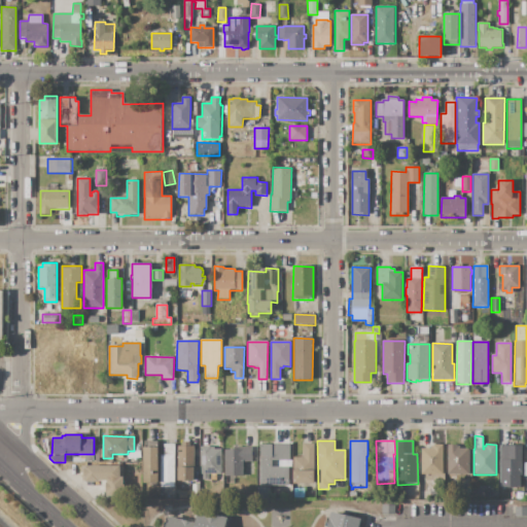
[(143,448),(144,448),(144,442),(157,442),(157,448),(159,448),(157,483),(143,483),(143,448)]
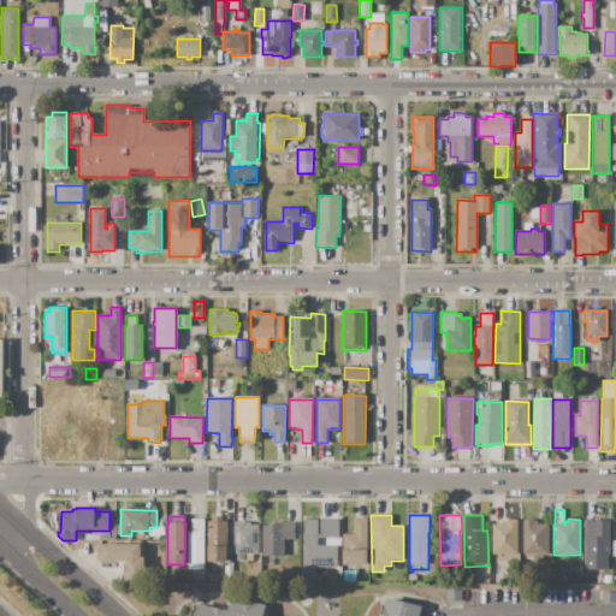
[(207,521),(213,521),(213,517),(221,517),(221,521),(227,522),(227,546),(226,546),(226,563),(207,563),(207,521)]
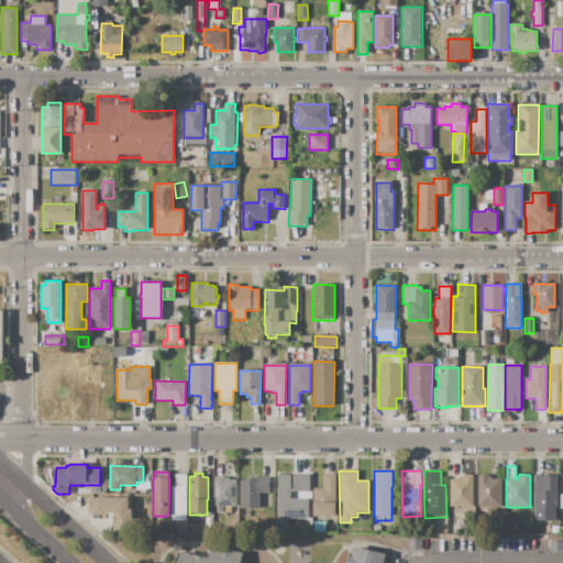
[(533,476),(543,476),(543,474),(543,473),(547,473),(547,474),(548,474),(548,476),(558,476),(556,508),(556,510),(550,510),(550,507),(533,507),(533,476)]
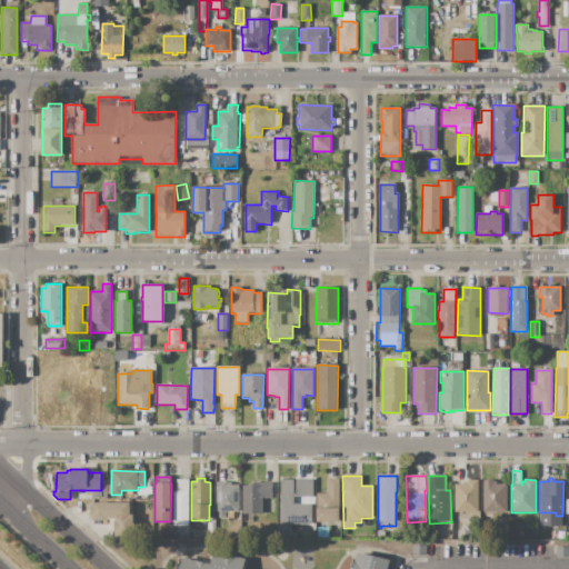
[(173,527),(175,491),(177,491),(177,479),(189,479),(189,527),(173,527)]
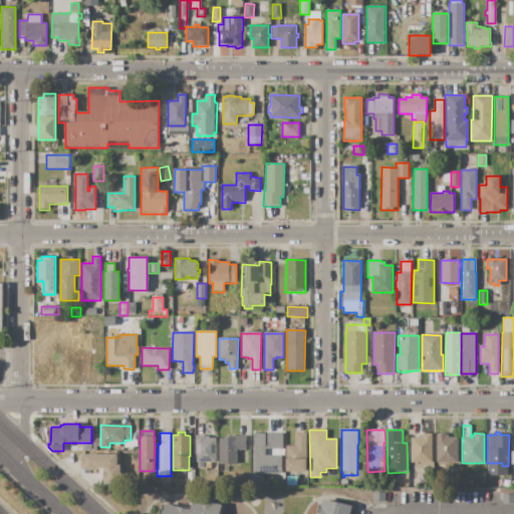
[(286,446),(293,446),(296,445),(296,433),(307,433),(307,463),(306,463),(306,472),(286,472),(286,446)]
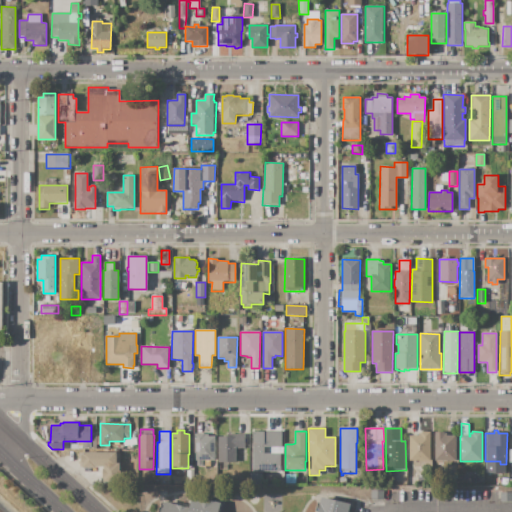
[(252,471),(252,432),(282,432),(282,447),(264,447),(264,453),(280,453),(280,471),(252,471)]
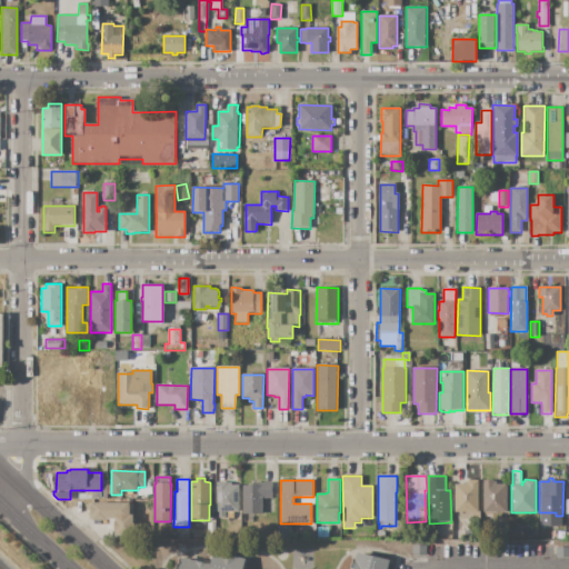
[(455,485),(465,485),(465,481),(468,481),(468,480),(479,480),(479,512),(453,512),(455,485)]
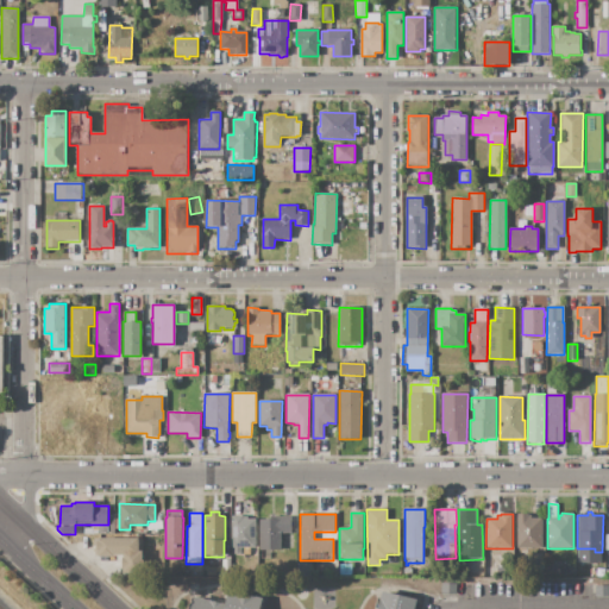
[(516,515),(532,515),(532,519),(544,519),(544,551),(518,550),(518,529),(516,529),(516,515)]
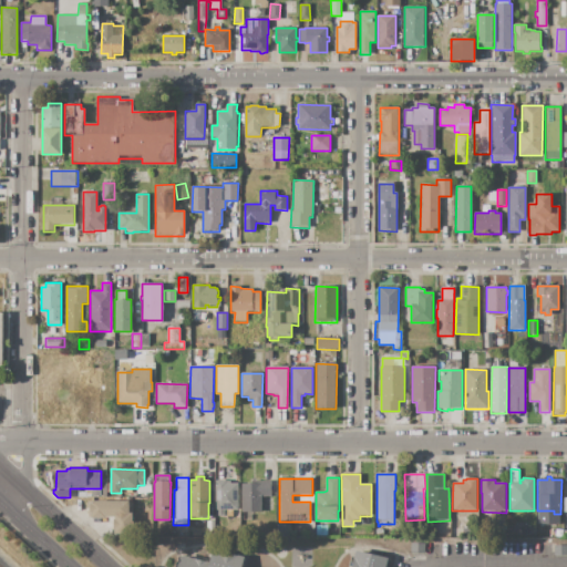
[(216,481),(226,481),(230,481),(230,484),(238,484),(238,511),(232,511),(232,517),(225,517),(225,511),(216,511),(216,481)]
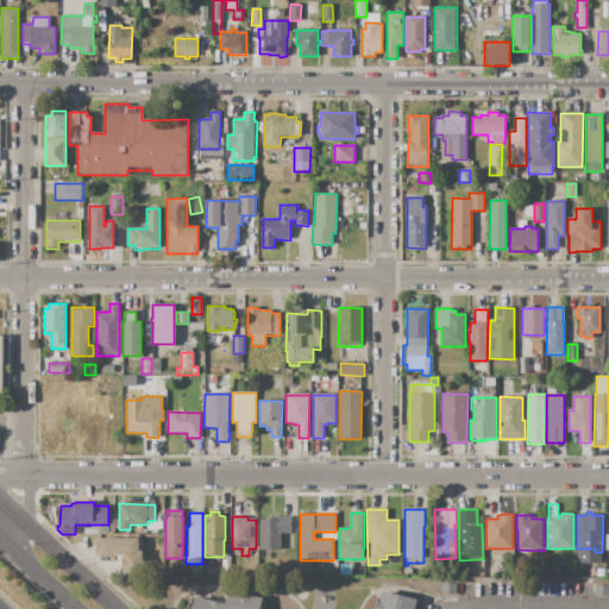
[(259,520),(277,520),(277,516),(292,516),(292,534),(281,534),(281,550),(270,550),(270,558),(262,558),(262,550),(259,550),(259,520)]
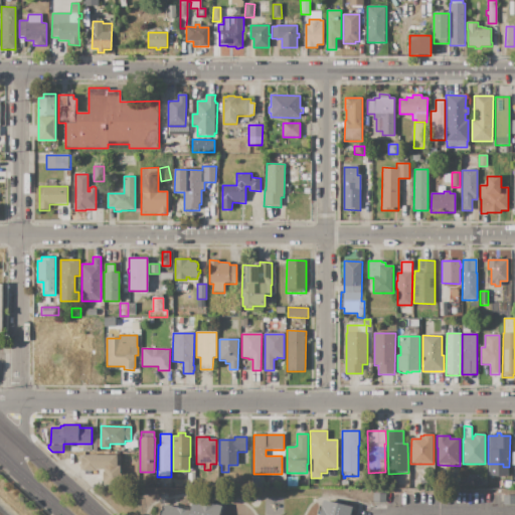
[(83,455),(117,455),(117,466),(122,466),(122,478),(117,478),(117,485),(105,485),(105,480),(103,480),(103,470),(98,470),(95,470),(95,471),(83,471),(83,470),(80,470),(80,457),(83,457),(83,455)]
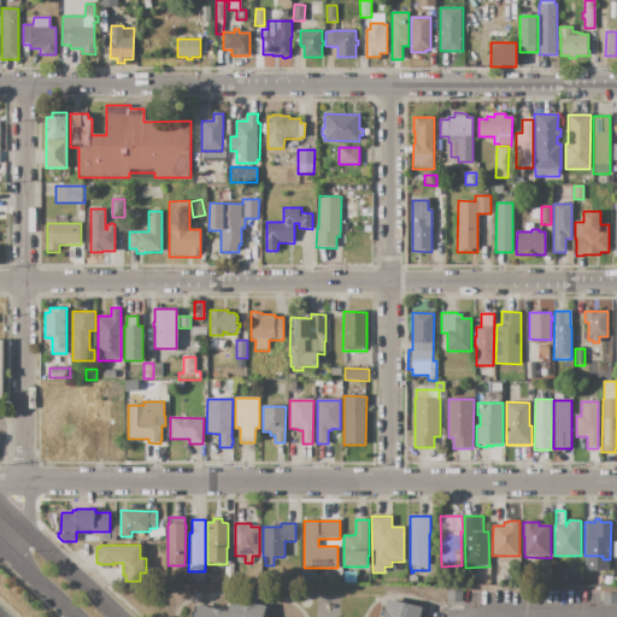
[(301,573),(313,573),(313,582),(301,582),(301,573)]
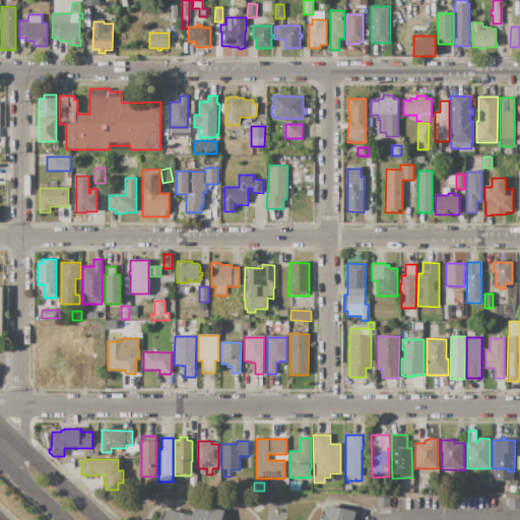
[(289,482),(301,482),(301,491),(289,491),(289,482)]
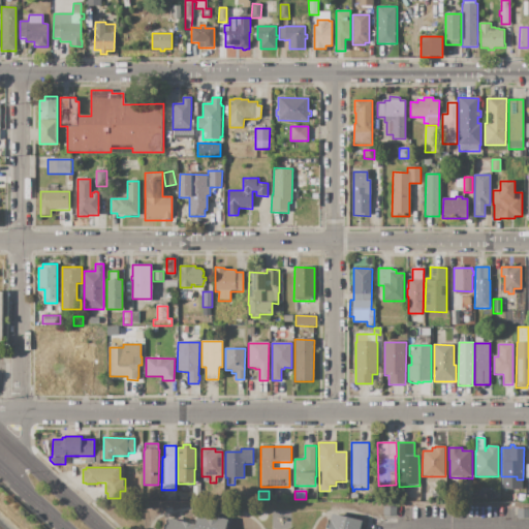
[(384,506),(397,506),(397,518),(384,518),(384,506)]
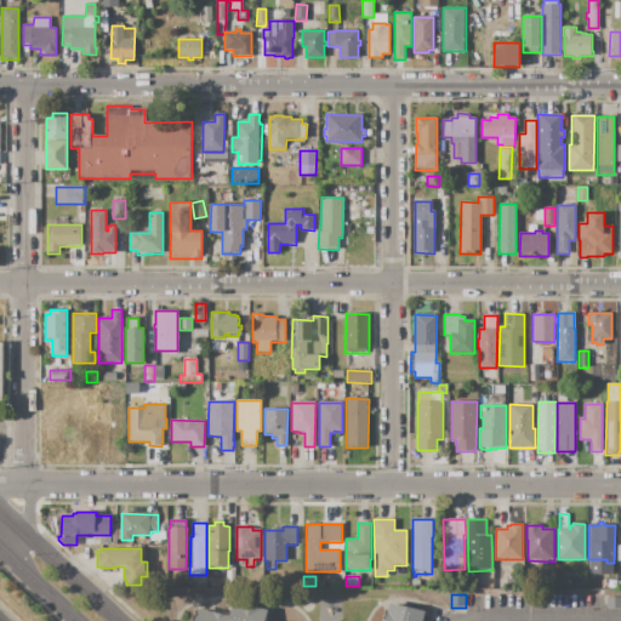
[(228,620),(229,616),(233,603),(241,604),(241,605),(261,610),(261,609),(268,611),(266,620),(228,620)]
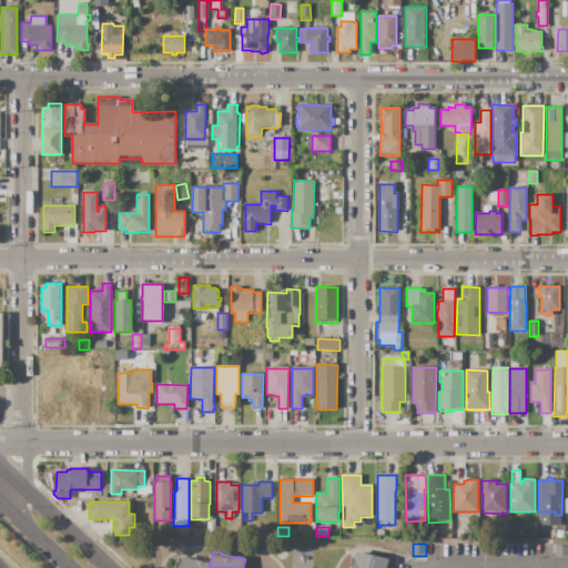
[(353,567),(356,558),(355,558),(356,551),(388,559),(386,567),(353,567)]
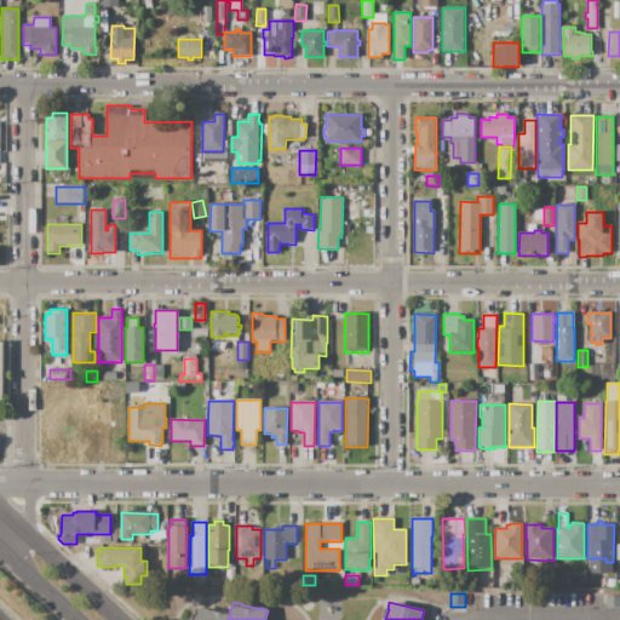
[(194,619),(197,608),(229,615),(228,619),(194,619)]
